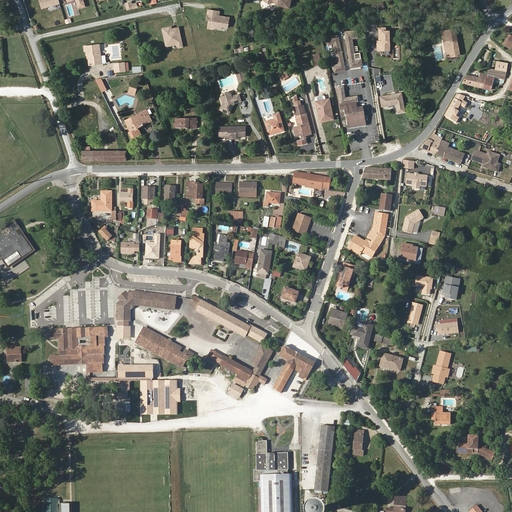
[(40,0),(43,9),(61,3),(59,0),(40,0)]
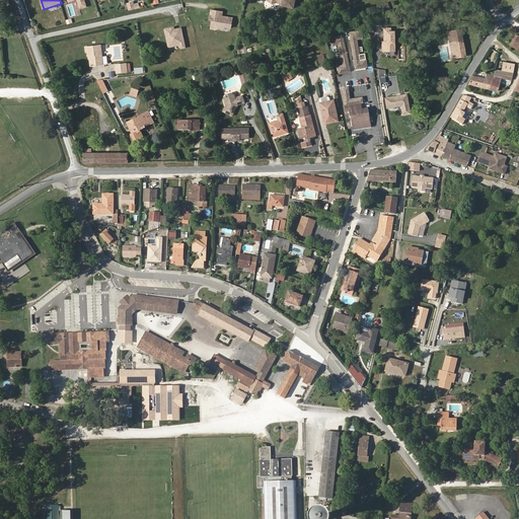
[(294,9),(295,0),(267,0),(270,3),(274,4),(276,3),(282,4),(281,6),(294,9)]
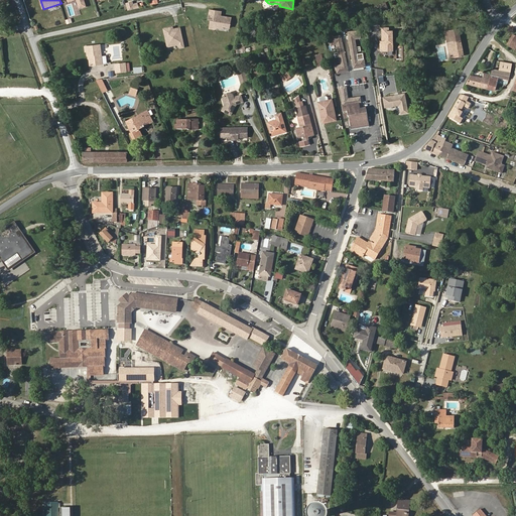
[(129,10),(140,8),(138,3),(134,4),(134,1),(127,2),(129,10)]
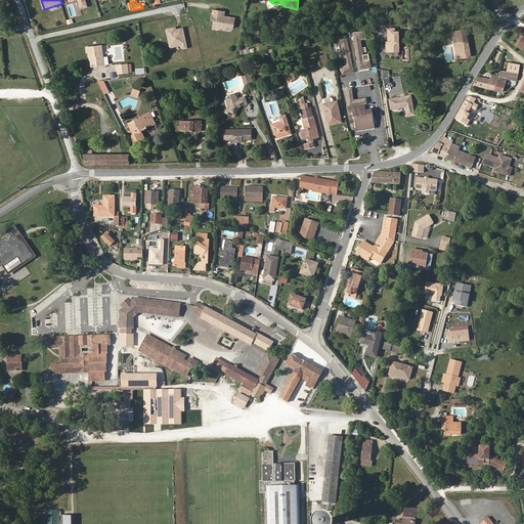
[(212,20),(214,20),(213,30),(221,31),(221,29),(227,30),(227,28),(234,29),(236,17),(225,15),(226,11),(214,9),(212,20)]
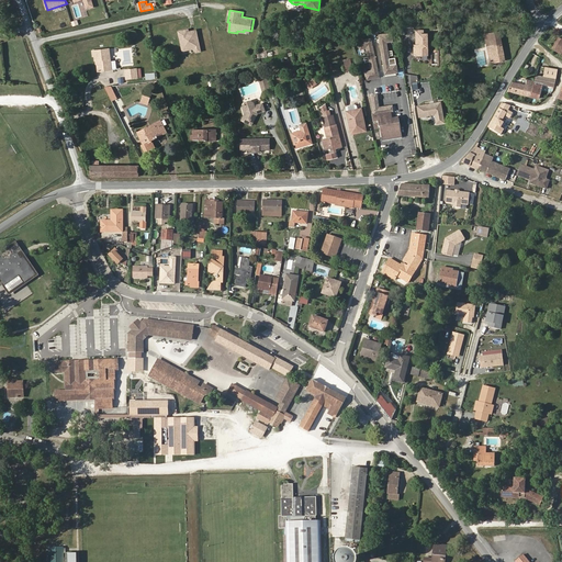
[(198,30),(191,31),(190,29),(178,32),(182,52),(195,49),(197,53),(203,52),(198,30)]
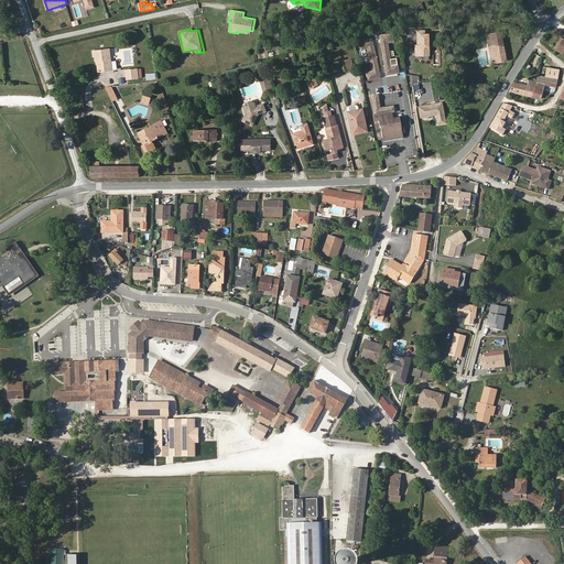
[(432,33),(427,33),(427,30),(419,30),(418,44),(416,44),(416,55),(432,55),(432,49),(432,33)]
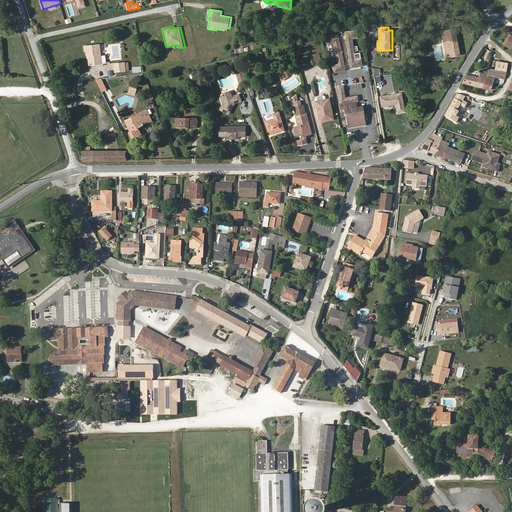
[(460,55),(455,28),(441,31),(447,58),(460,55)]
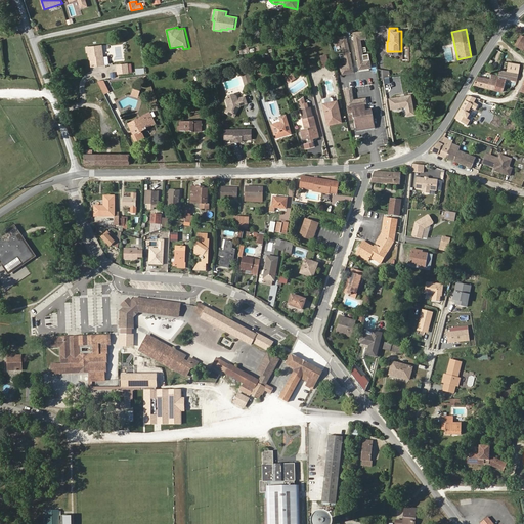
[(372,59),(365,60),(362,40),(368,39),(366,30),(354,32),(360,70),(373,68),(372,59)]
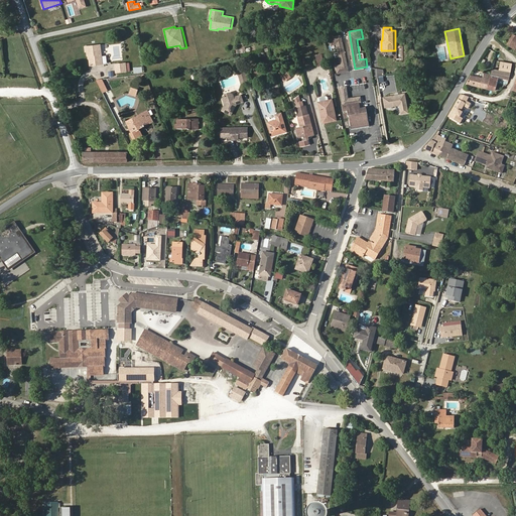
[(337,44),(342,65),(336,66),(337,74),(350,71),(343,34),(330,37),(331,45),(337,44)]
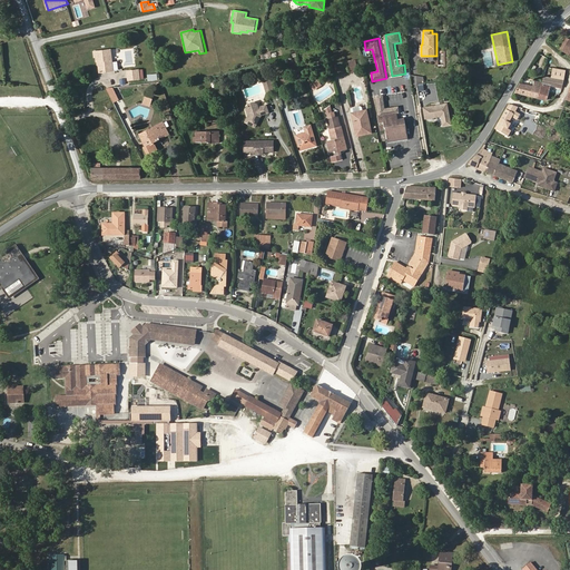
[(563,51),(569,40),(567,38),(559,49),(563,51)]
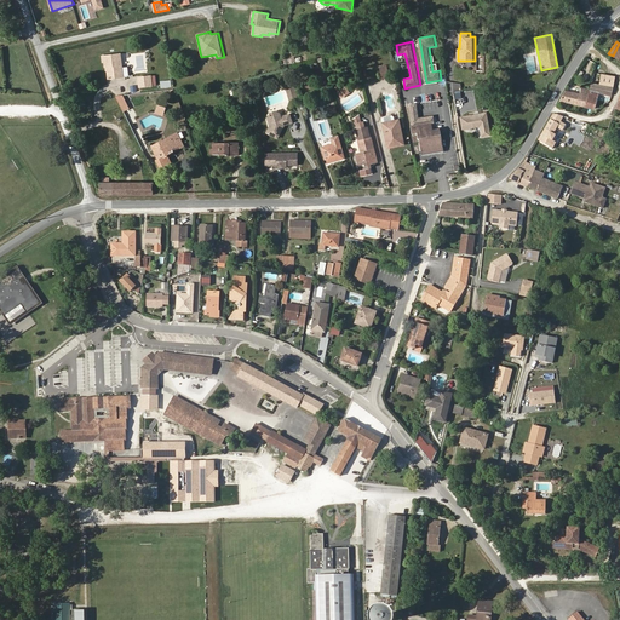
[(122,76),(120,53),(101,56),(102,62),(104,62),(104,67),(108,67),(108,70),(107,70),(108,79),(122,76)]
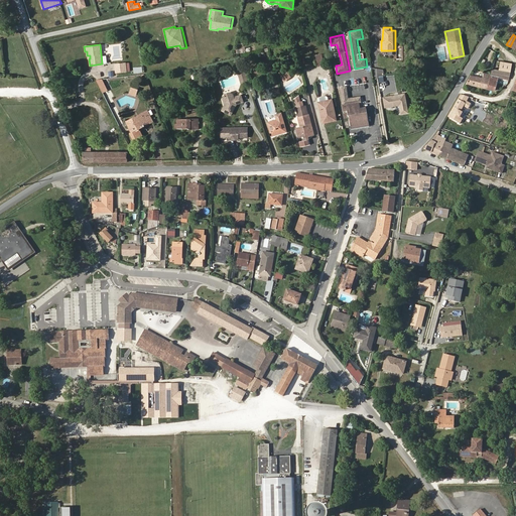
[(325,65),(321,53),(315,55),(317,67),(325,65)]
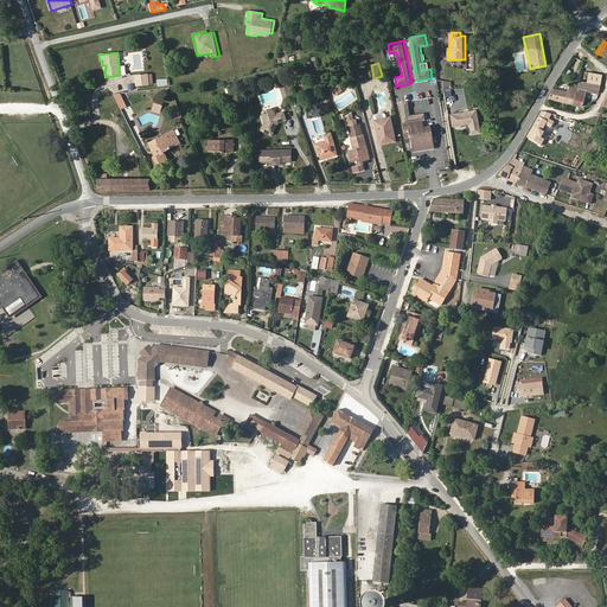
[(599,94),(602,75),(589,72),(587,83),(579,81),(577,88),(573,104),(582,107),(586,95),(586,91),(598,93),(599,94)]
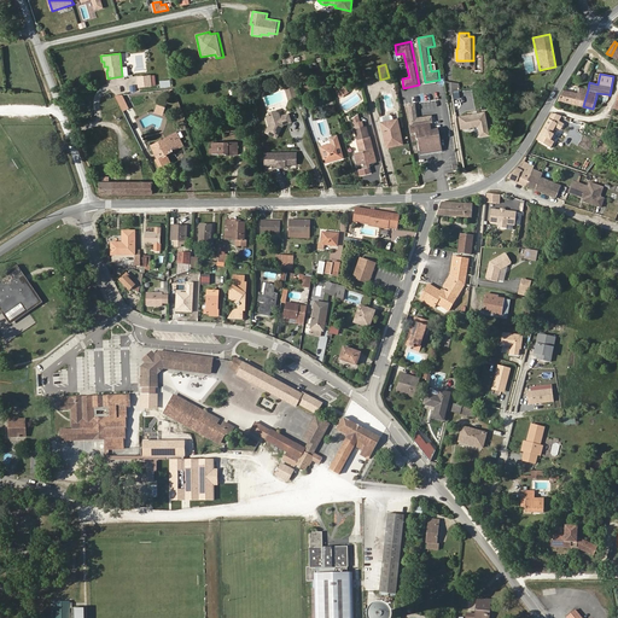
[(151,86),(151,75),(138,77),(139,87),(151,86)]
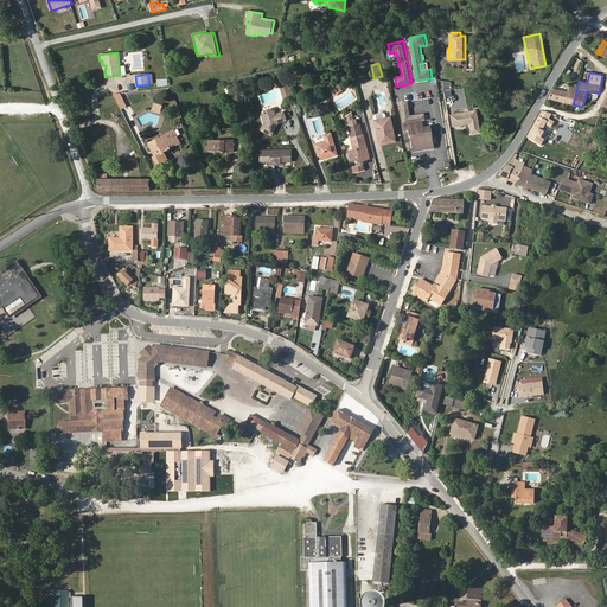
[(292,95),(287,81),(279,83),(283,97),(292,95)]
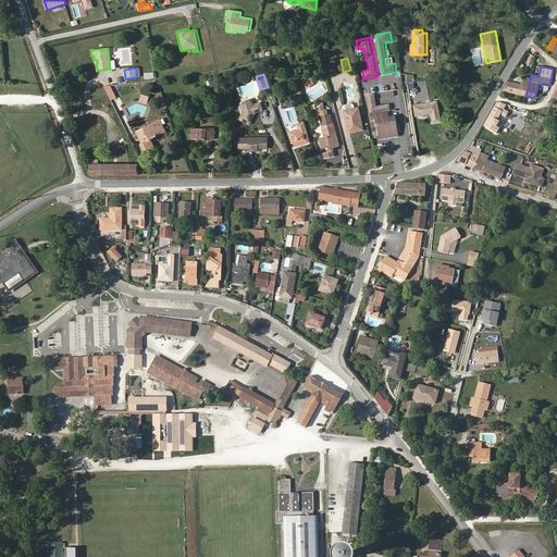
[(313,83),(308,75),(300,79),(307,88),(313,83)]
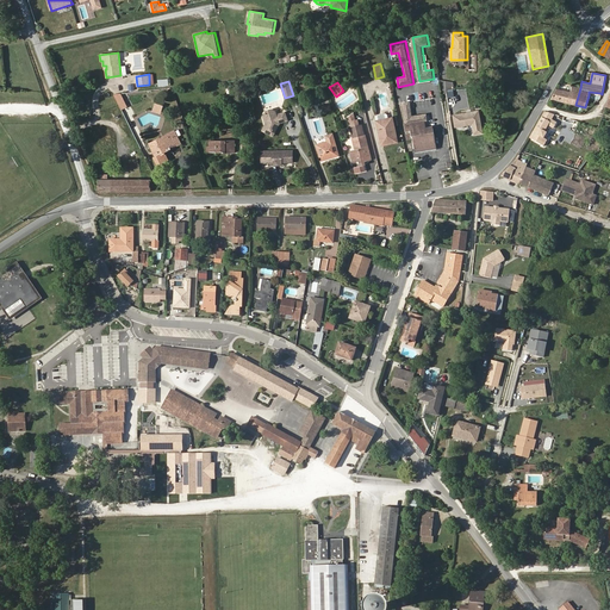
[(576,105),(580,88),(573,87),(572,93),(556,89),(551,99),(576,105)]
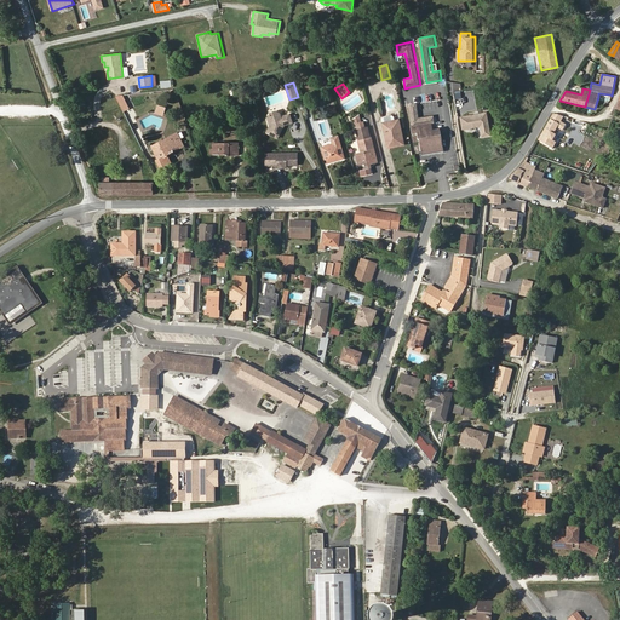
[(463,102),(461,91),(453,92),(455,103),(463,102)]
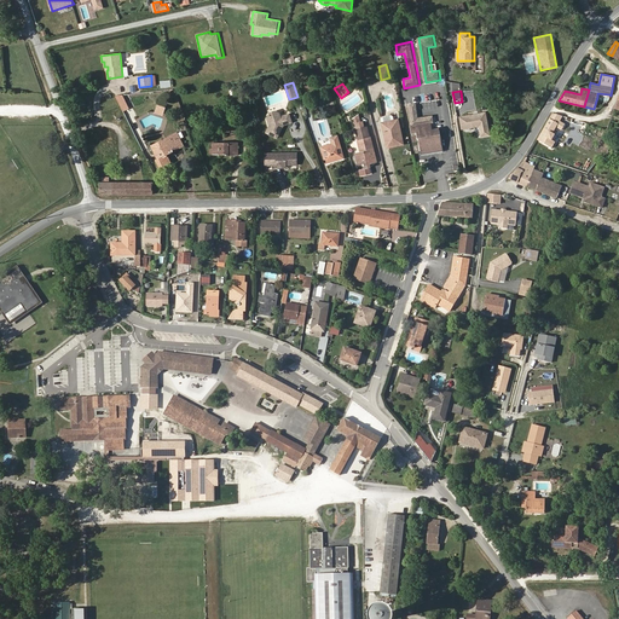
[(129,109),(123,94),(115,96),(121,106),(123,111),(129,109)]
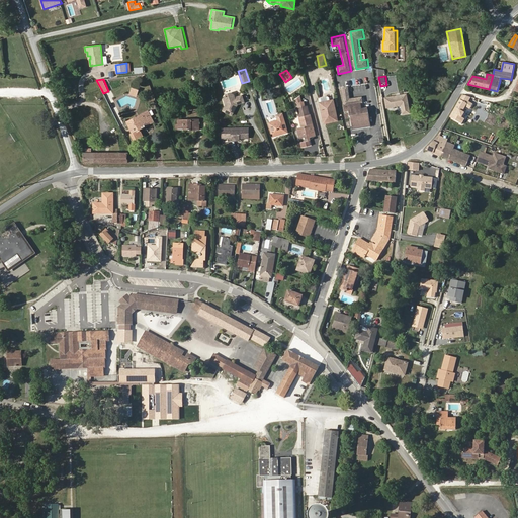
[(372,125),(369,107),(363,108),(362,103),(364,102),(363,96),(351,98),(349,86),(342,87),(346,111),(351,110),(354,128),(372,125)]
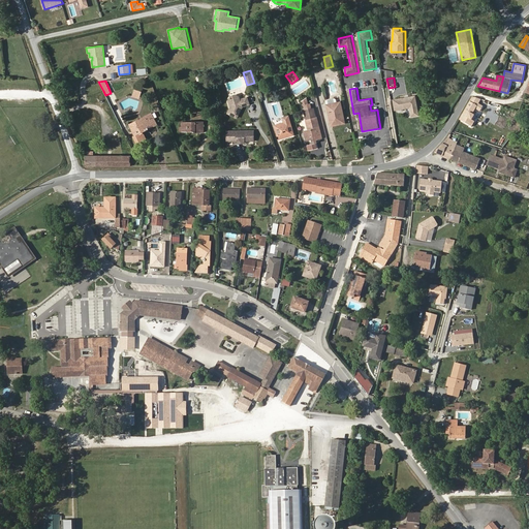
[(139,99),(142,91),(134,89),(132,96),(139,99)]
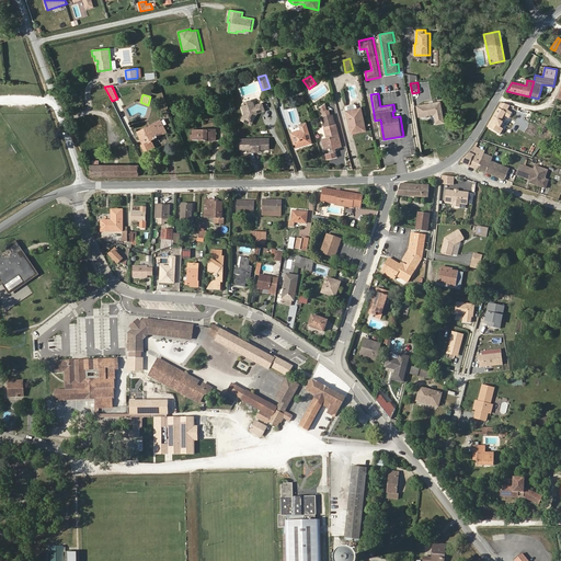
[(251,125),(256,113),(264,111),(262,104),(254,106),(253,102),(250,101),(244,102),(243,105),(243,106),(242,107),(244,114),(241,119),(251,125)]
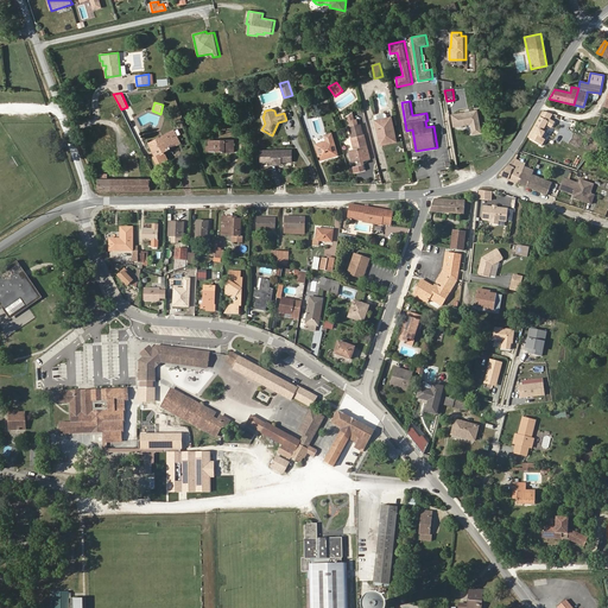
[(483,133),(479,109),(453,114),(455,127),(470,125),(473,134),(483,133)]
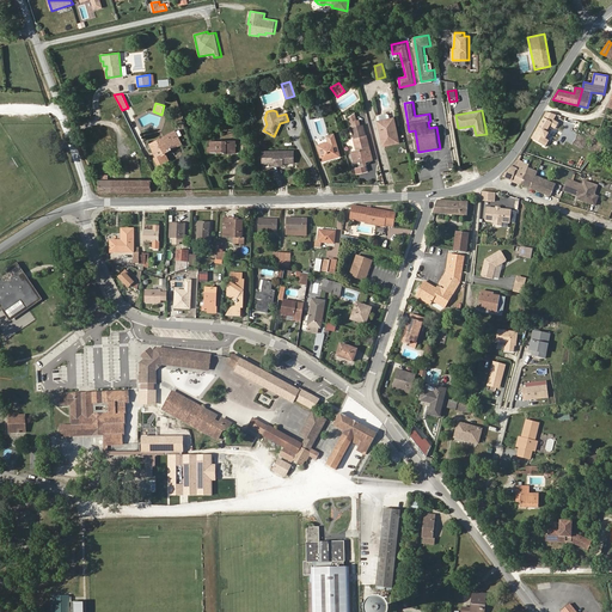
[(546,132),(550,127),(555,129),(560,123),(554,120),(557,115),(546,111),(531,139),(546,147),(550,141),(546,139),(549,133),(546,132)]
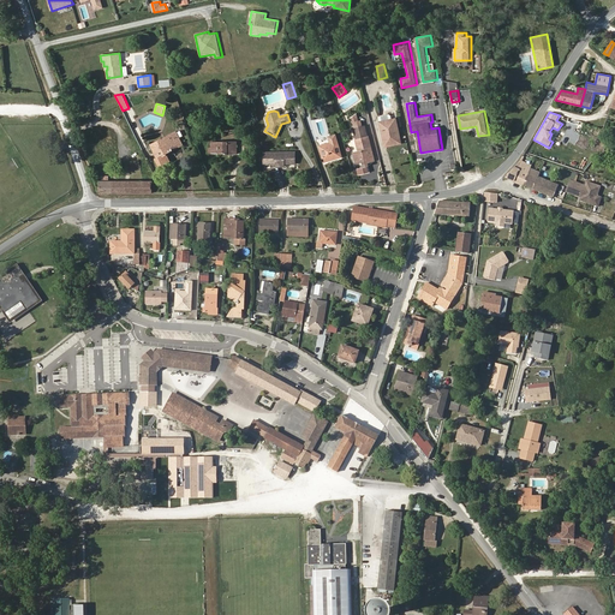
[(363,126),(360,120),(358,120),(357,113),(351,117),(353,129),(363,126)]
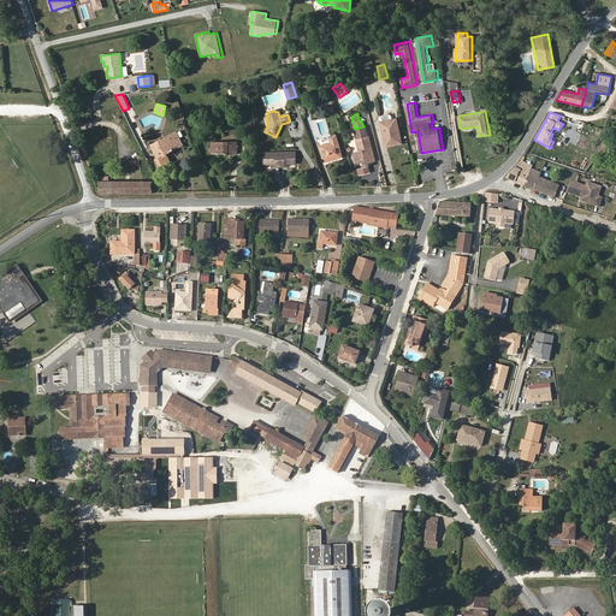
[(401,138),(396,118),(391,119),(379,122),(384,142),(401,138)]
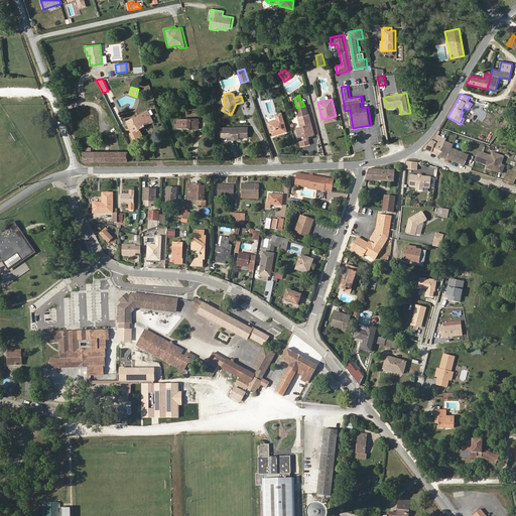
[(314,135),(308,114),(305,105),(304,106),(296,108),(298,116),(298,117),(300,127),(296,128),(299,141),(307,139),(306,134),(308,134),(308,136),(314,135)]
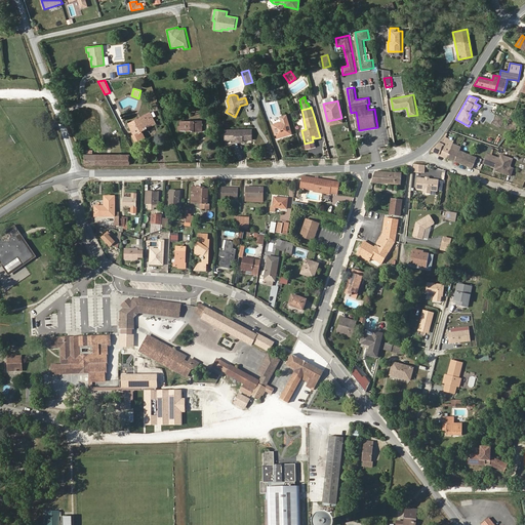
[(142,131),(157,124),(151,113),(128,124),(133,134),(131,135),(135,143),(146,137),(142,131)]
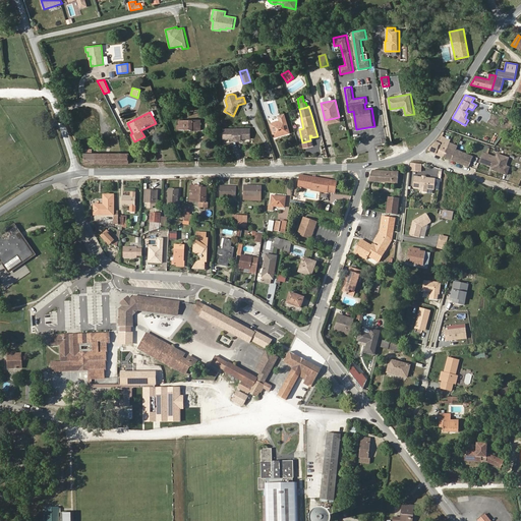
[(285,134),(289,132),(284,114),(278,116),(279,118),(270,121),(274,135),(284,132),(285,134)]
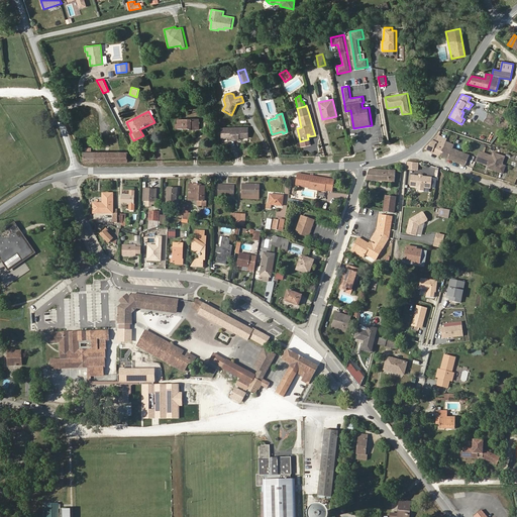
[(199,129),(199,118),(192,119),(177,119),(177,123),(177,129),(189,128),(190,130),(199,129)]
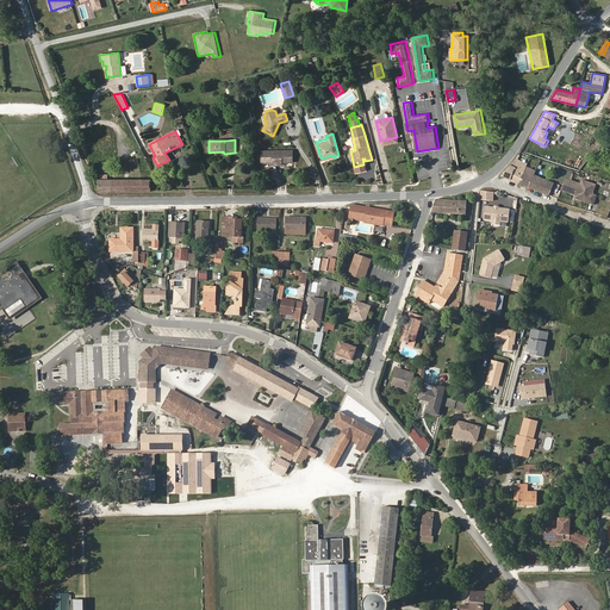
[(277,166),(277,150),(261,151),(261,163),(272,163),(272,166),(277,166)]
